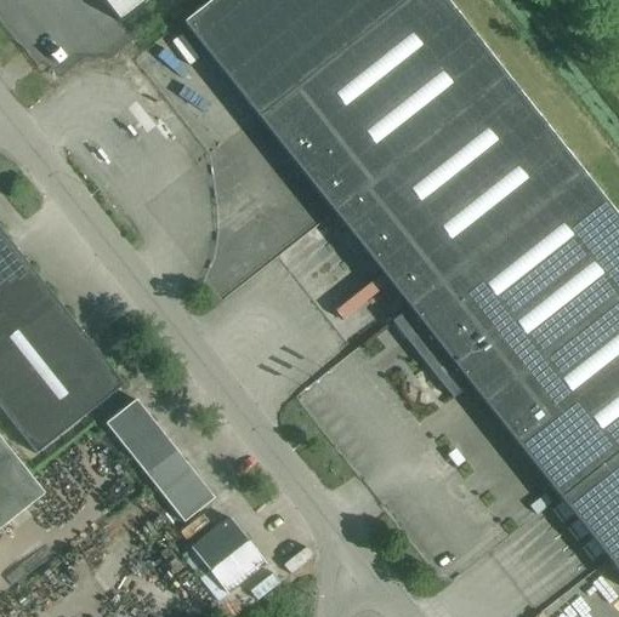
[(108,0),(123,18),(145,0),(108,0)]
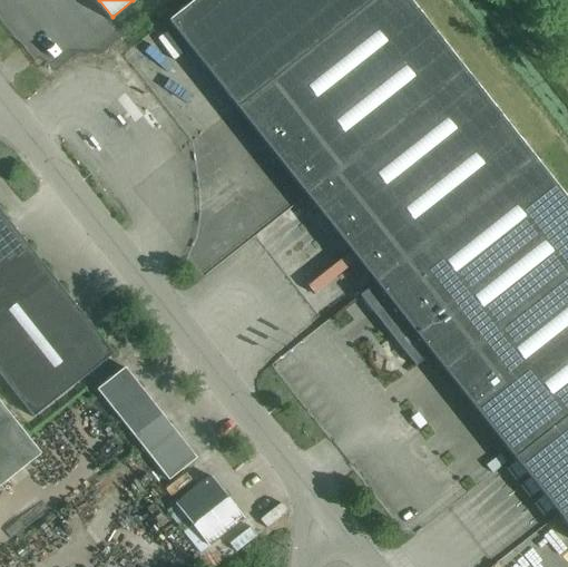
[(567,196),(411,0),(191,0),(168,18),(376,281),(362,292),(418,361),(432,351),(567,522),(567,196)]
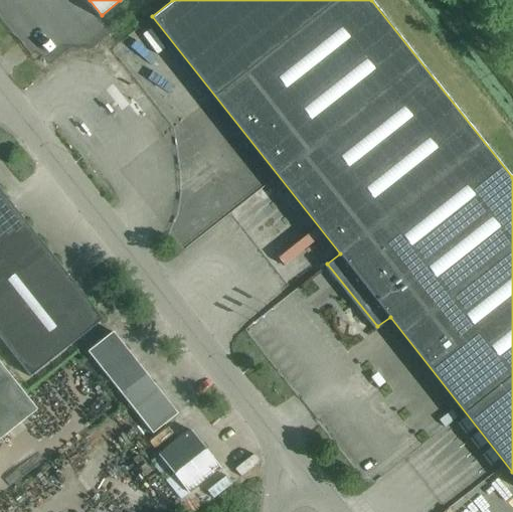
[(0,280),(46,244),(0,185),(0,280)]
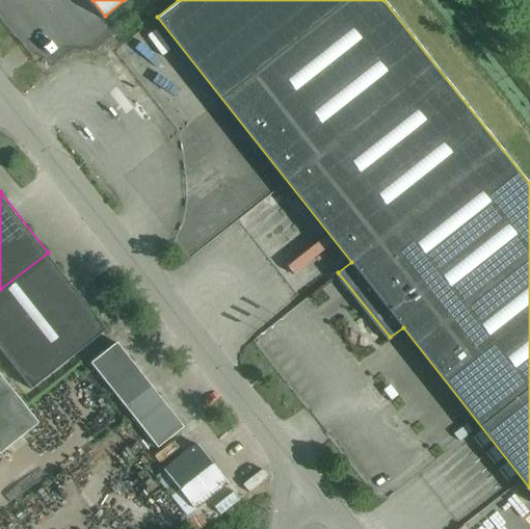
[(0,346),(31,387),(107,326),(48,253),(0,289),(0,346)]
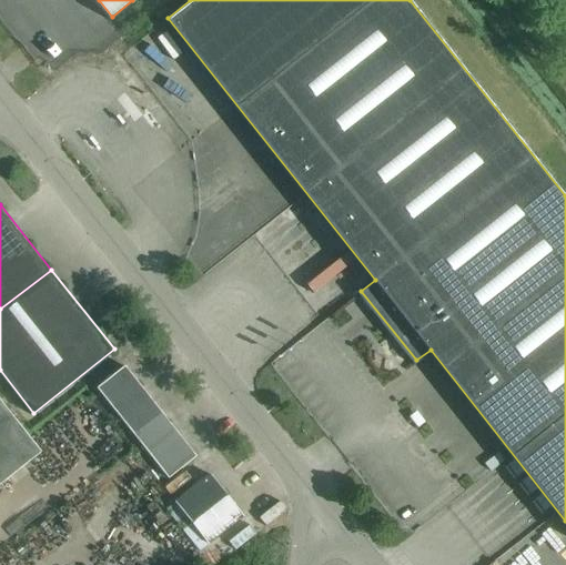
[(169,475),(196,453),(125,363),(108,376),(98,384),(133,430),(169,475)]
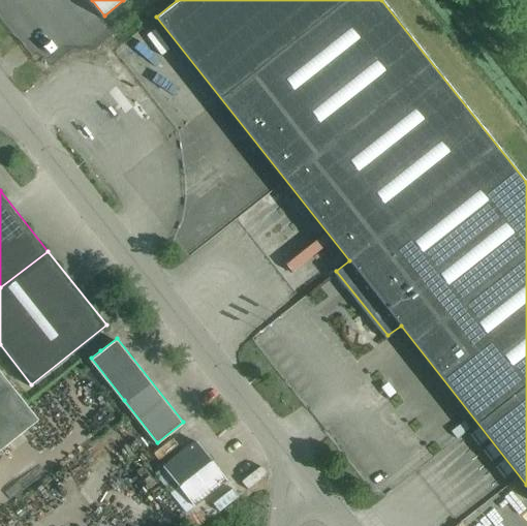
[(0,449),(39,418),(0,368),(0,449)]
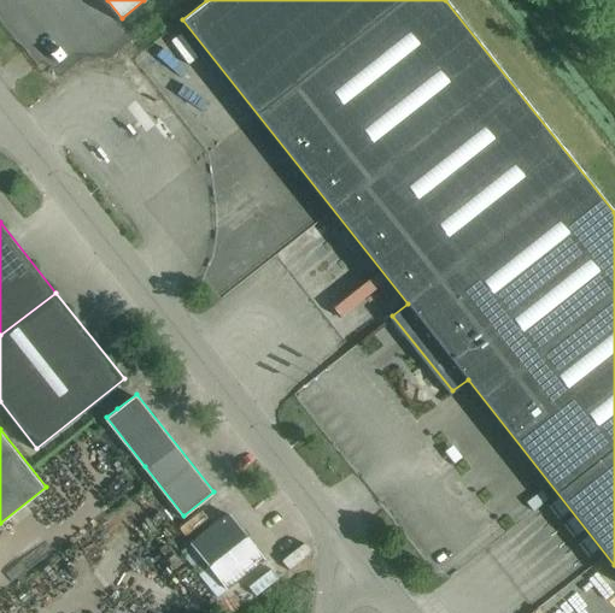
[(227,587),(265,556),(229,511),(181,548),(199,571),(209,564),(227,587)]
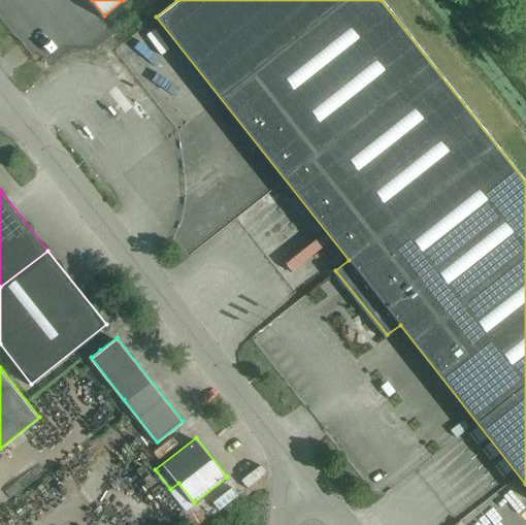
[(510,501),(525,517),(525,501),(517,494),(510,501)]
